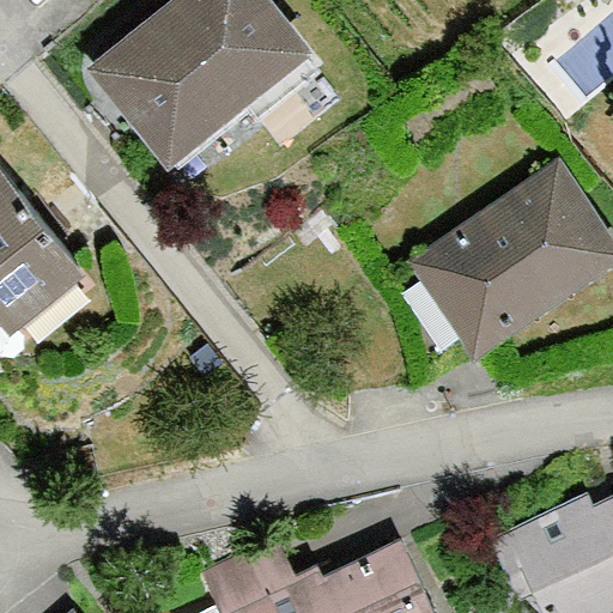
[(273,0),(169,0),(93,56),(173,162),(315,55),(273,0)]
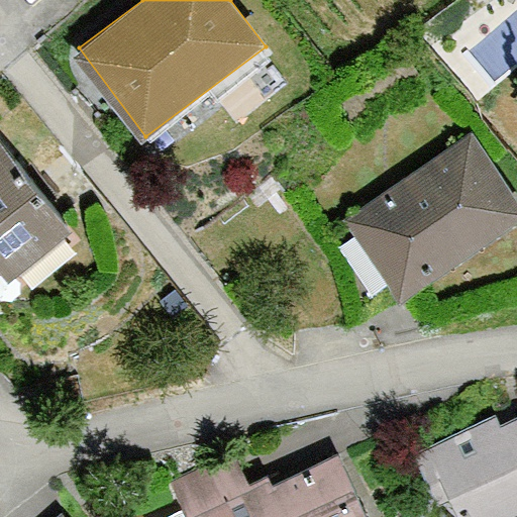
[(516,197),(475,137),(351,223),(406,301),(516,222),(516,197)]
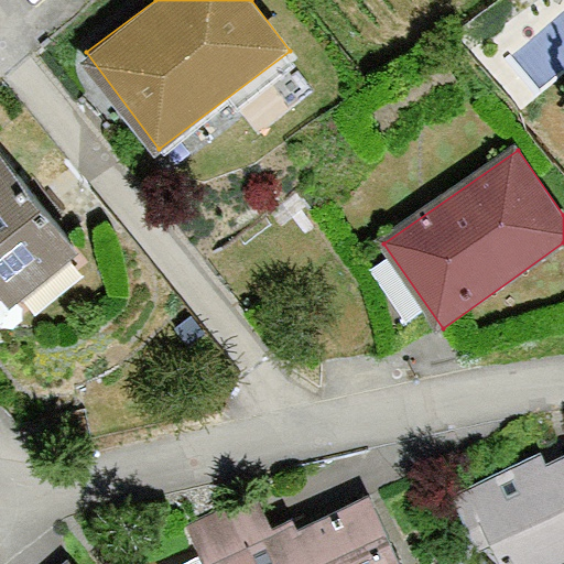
[(0,152),(0,291),(11,305),(78,253),(0,152)]
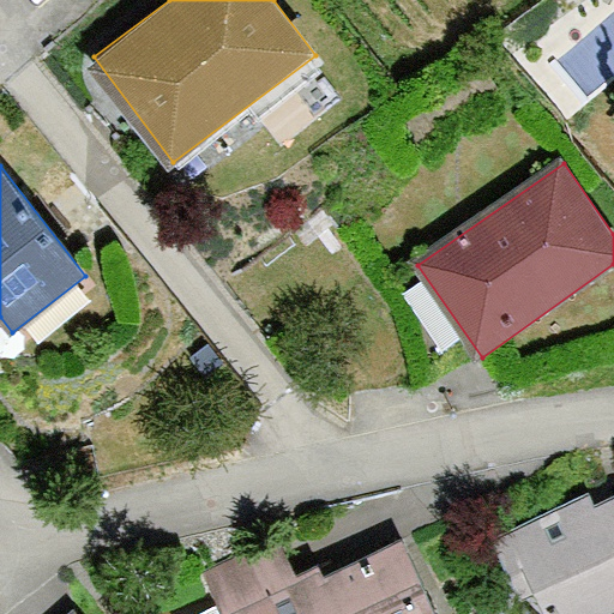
[(613,497),(524,539),(559,613),(601,613),(613,608),(613,497)]
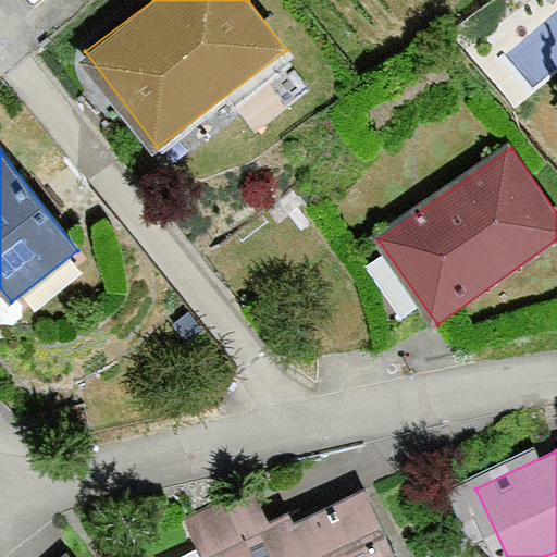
[(263,494),(192,528),(206,556),(405,556),(370,483),(279,527),(263,494)]
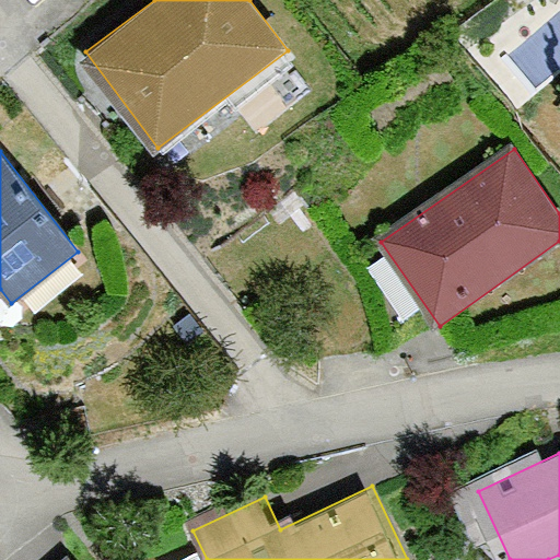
All buildings are outlined.
